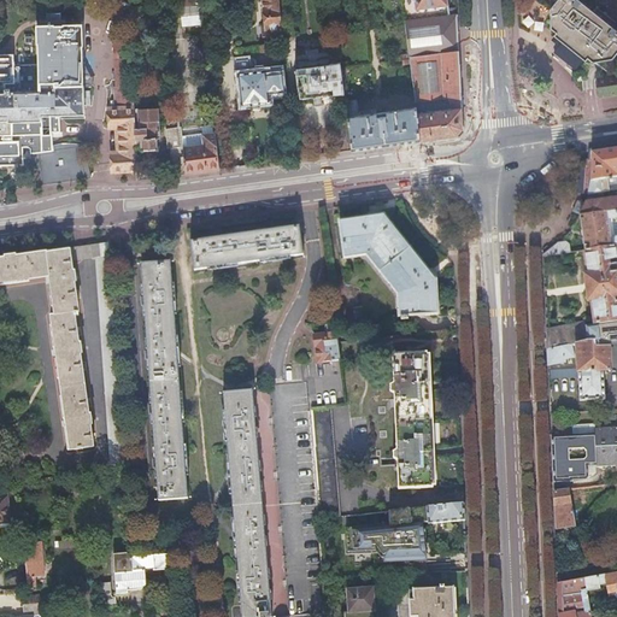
[(278,0),(262,0),(265,23),(260,24),(262,35),(266,35),(266,36),(282,35),(278,0)]
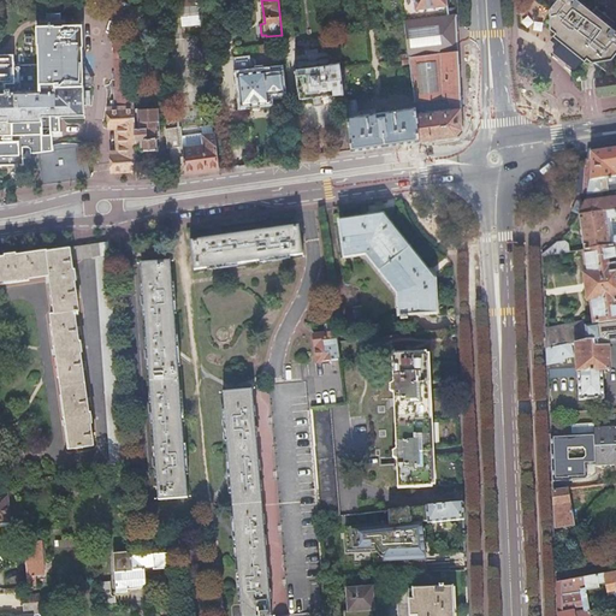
[(548,0),(549,0),(549,28),(555,31),(552,35),(558,40),(562,42),(580,57),(584,60),(586,57),(591,60),(610,57),(615,48),(615,33),(614,31),(615,29),(611,27),(614,23),(594,7),(592,11),(576,0),(548,0)]
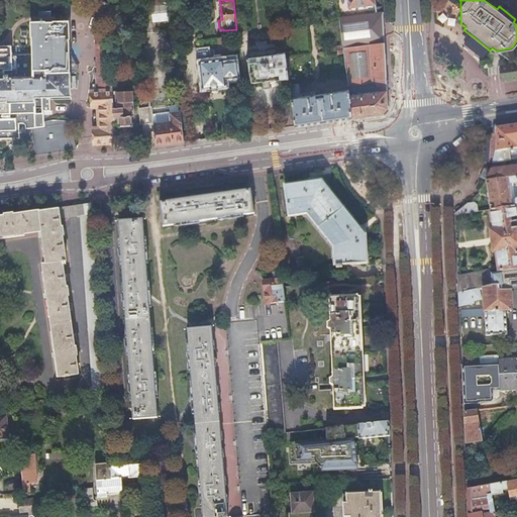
[(154,7),(153,21),(168,21),(169,8),(154,7)]
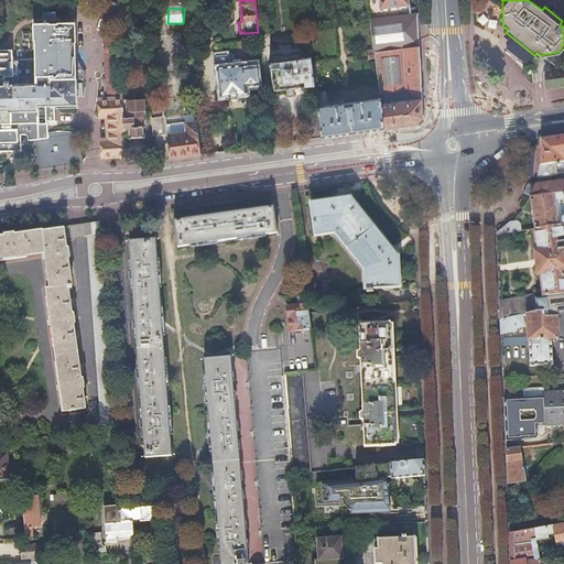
[(418,12),(369,19),(372,45),(419,41),(419,36),(418,12)]
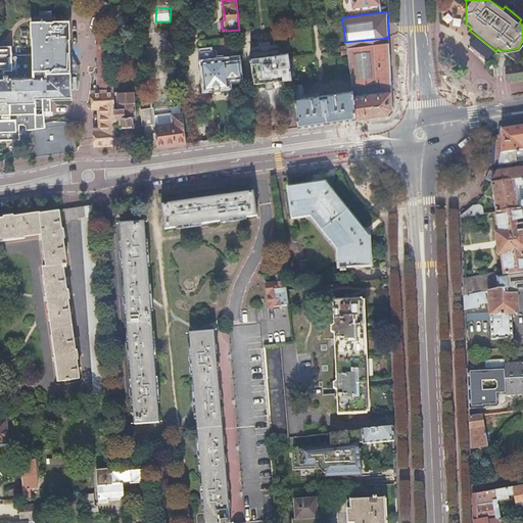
[(0,114),(10,115),(10,103),(35,102),(35,107),(42,107),(42,98),(70,97),(69,73),(67,39),(68,39),(67,20),(51,21),(51,22),(44,22),(44,21),(30,22),(31,55),(10,55),(9,46),(0,46),(0,114)]
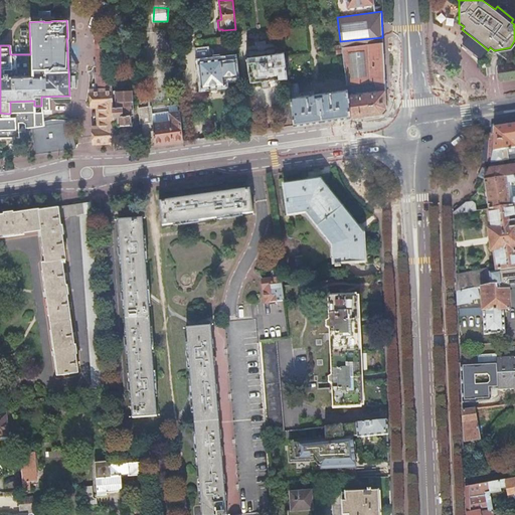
[(112,77),(109,24),(99,25),(100,42),(101,64),(98,64),(98,71),(95,71),(96,84),(93,84),(93,93),(92,93),(93,106),(99,106),(100,129),(94,129),(95,142),(115,141),(115,137),(115,130),(113,99),(113,92),(112,77)]
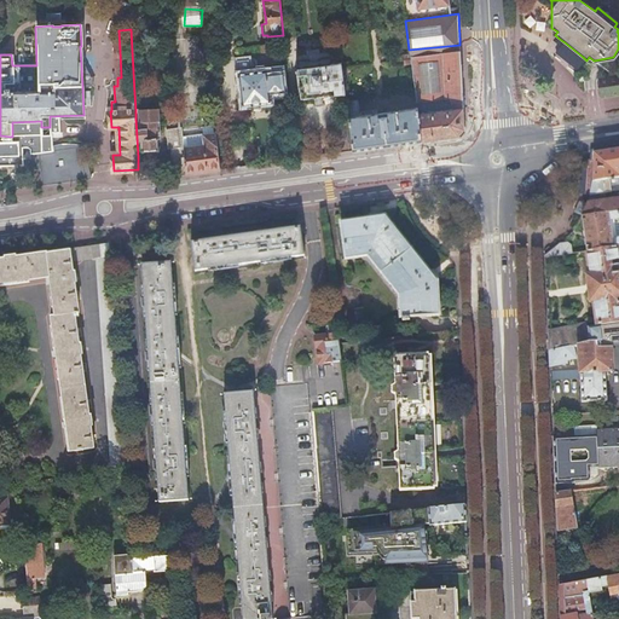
[(110,52),(120,51),(119,30),(110,40),(110,52)]
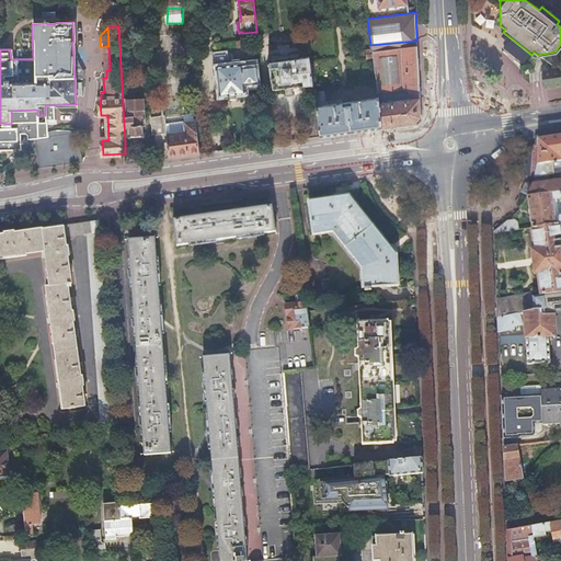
[(528,52),(512,38),(510,42),(526,55),(528,52)]
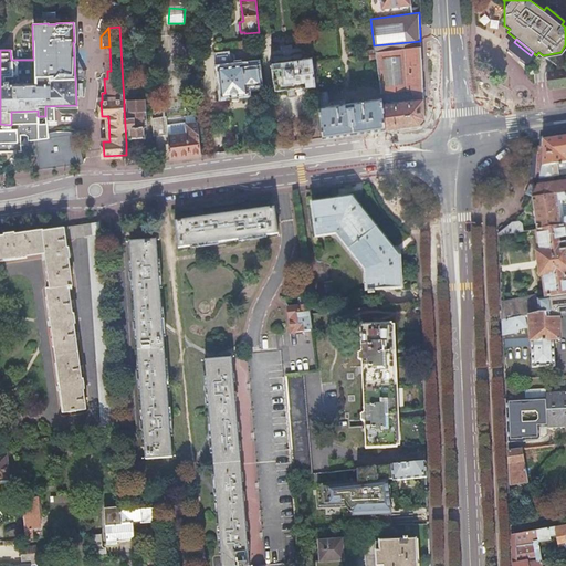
[(420,41),(374,45),(375,50),(376,58),(380,92),(381,98),(385,129),(419,125),(425,117),(420,41)]
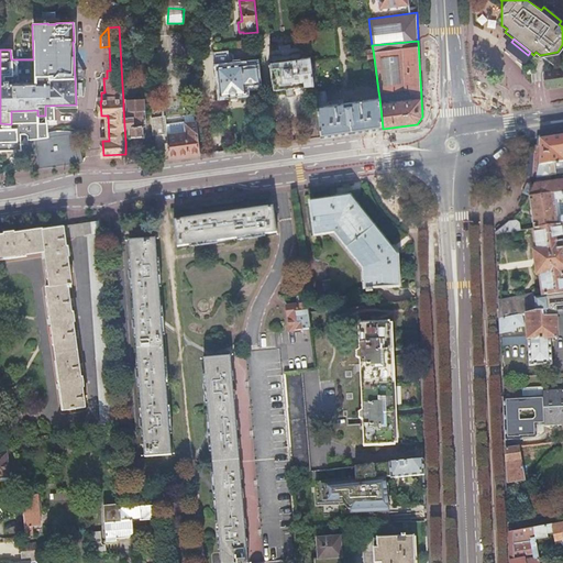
[(253,55),(261,55),(260,42),(252,43),(253,55)]
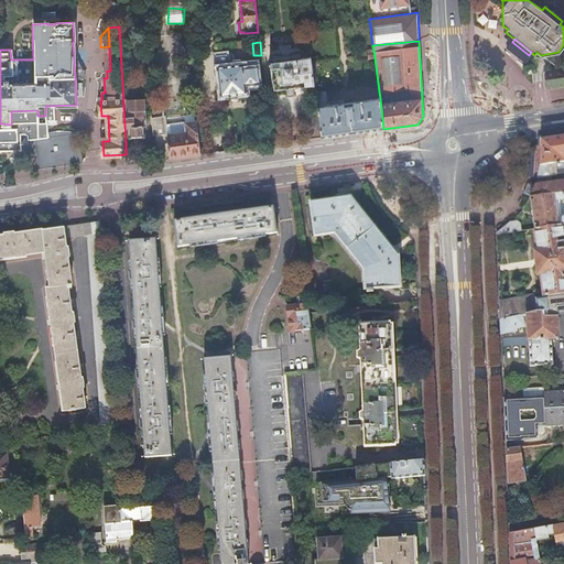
[(273,90),(314,85),(312,65),(311,57),(311,55),(301,56),(301,52),(299,52),(299,46),(271,51),(272,55),(270,55),(271,62),(270,62),(273,90)]
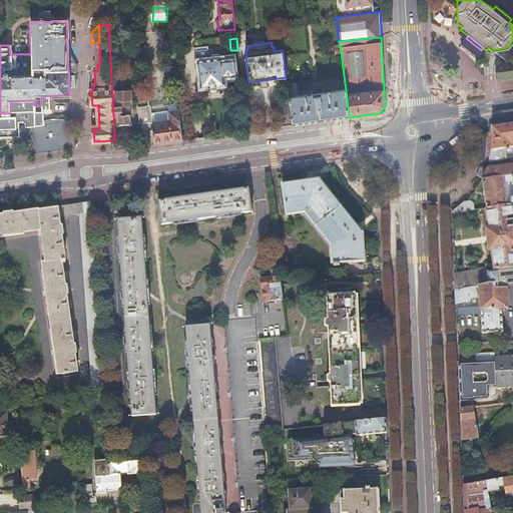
[(205,49),(196,50),(200,87),(225,84),(224,76),(235,75),(233,57),(218,58),(218,56),(210,57),(210,50),(205,50),(205,49)]
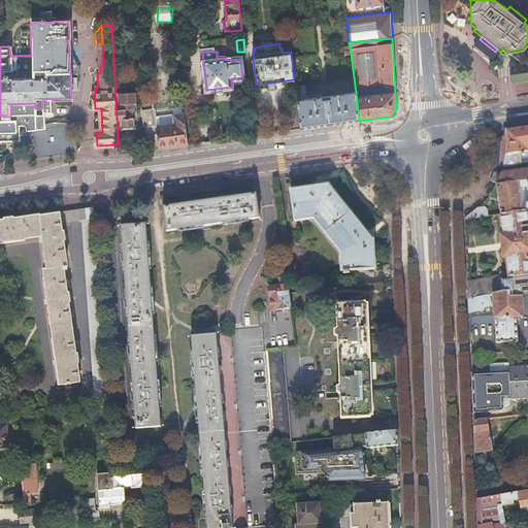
[(527,64),(510,67),(513,83),(527,79),(527,64)]
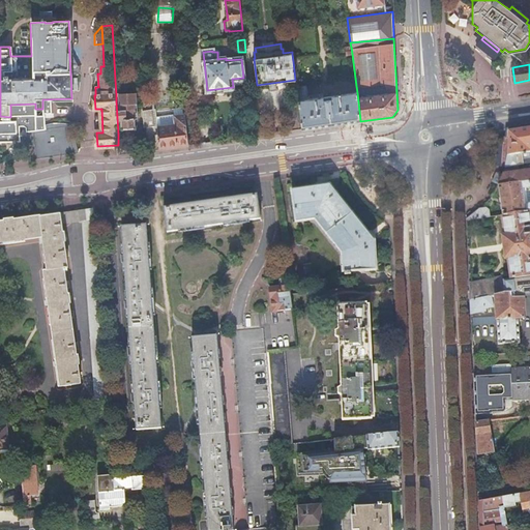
[(357,92),(298,99),(298,100),(302,129),(360,121),(357,92)]
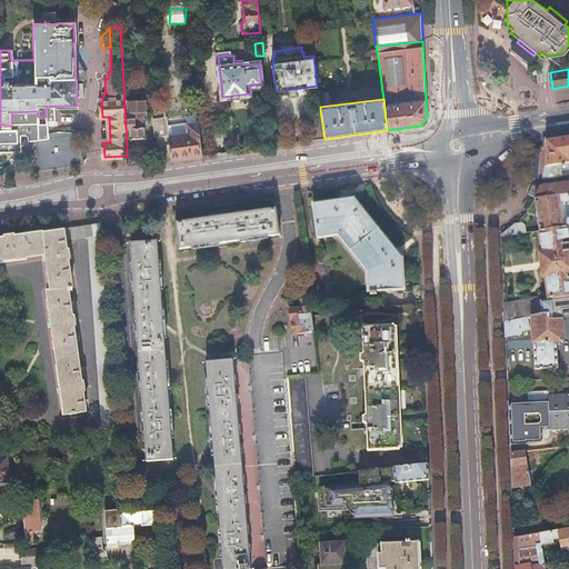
[(125,109),(127,143),(132,142),(132,139),(145,138),(143,127),(147,127),(146,100),(133,101),(133,105),(128,106),(128,109),(125,109)]
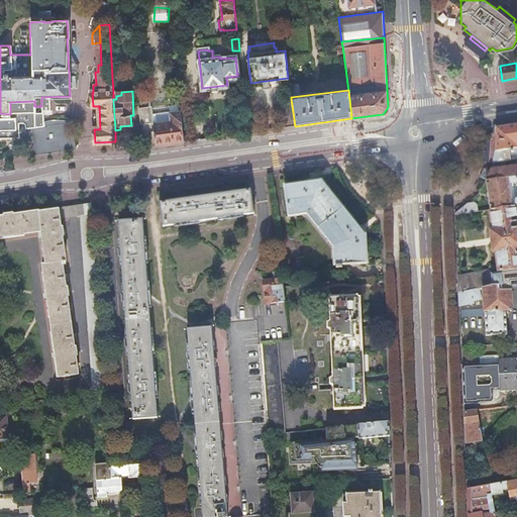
[(277,102),(281,128),(295,126),(291,98),(287,98),(286,100),(277,102)]
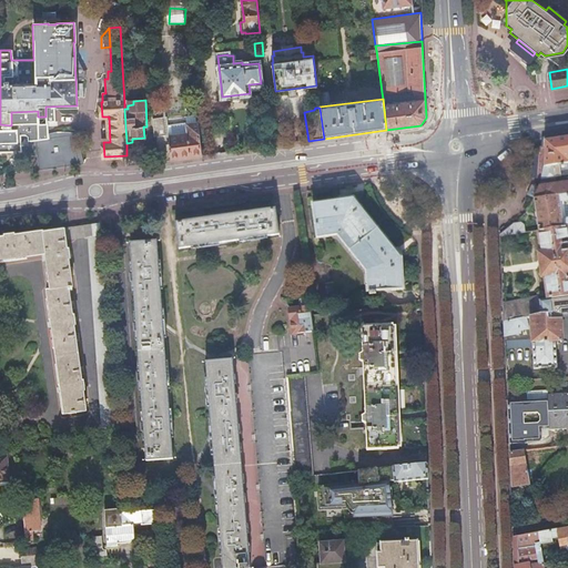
[(201,145),(198,121),(185,122),(186,132),(155,137),(158,162),(182,159),(202,155),(201,145)]
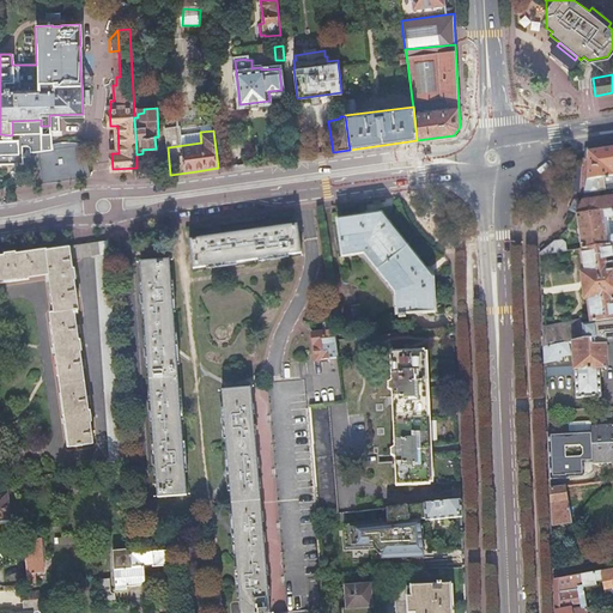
[(40,151),(43,182),(85,177),(80,145),(40,151)]
